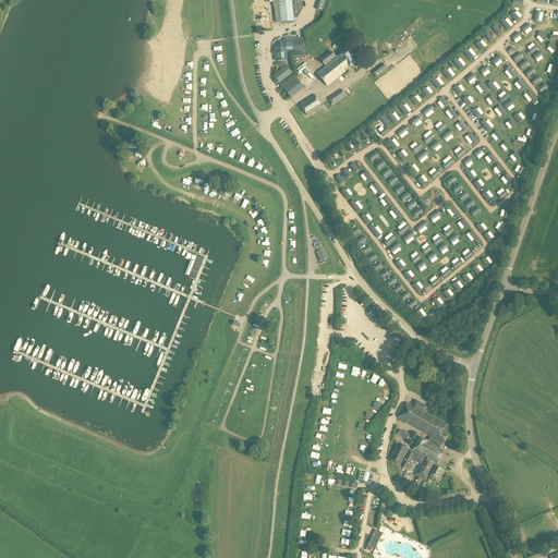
[(269,0),(269,2),(274,2),(277,23),(293,22),(293,19),(298,19),(302,10),(301,0),(269,0)]
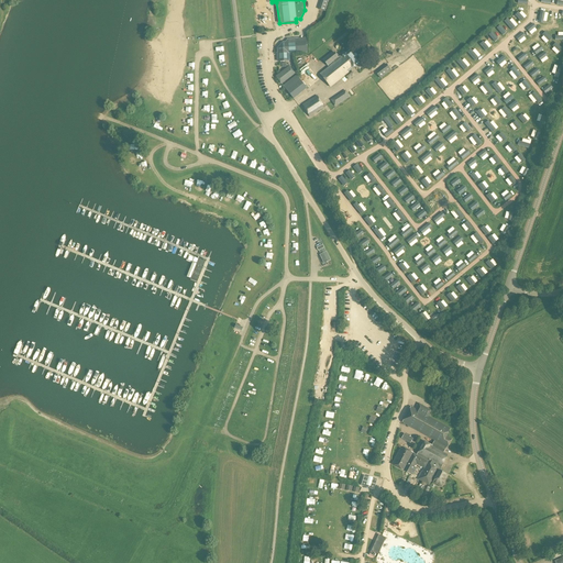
[(321,0),(319,9),(326,11),(329,0),(321,0)]
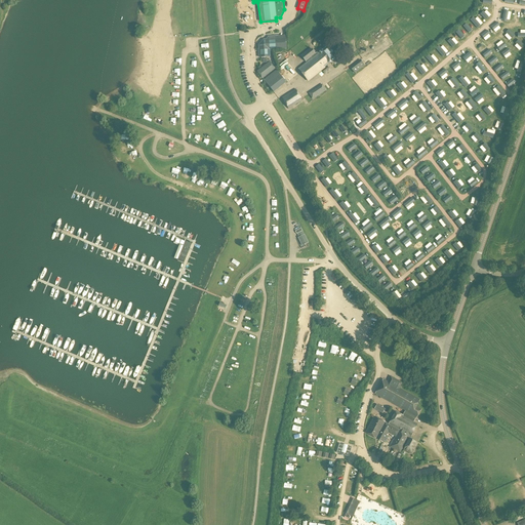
[(291,15),(291,19),(299,21),(301,10),(297,9),(296,16),(291,15)]
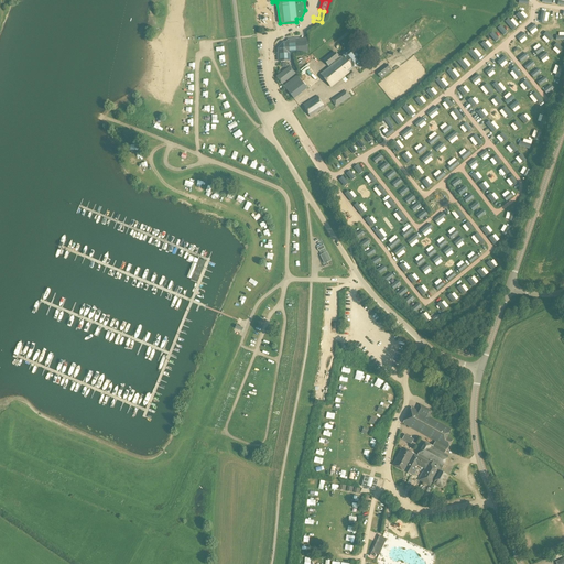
[(519,12),(516,14),(521,21),(524,19),(519,12)]
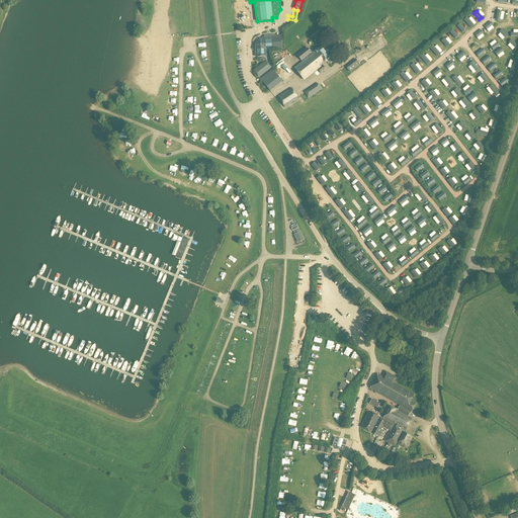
[(466,17),(463,19),(470,27),(473,25),(466,17)]
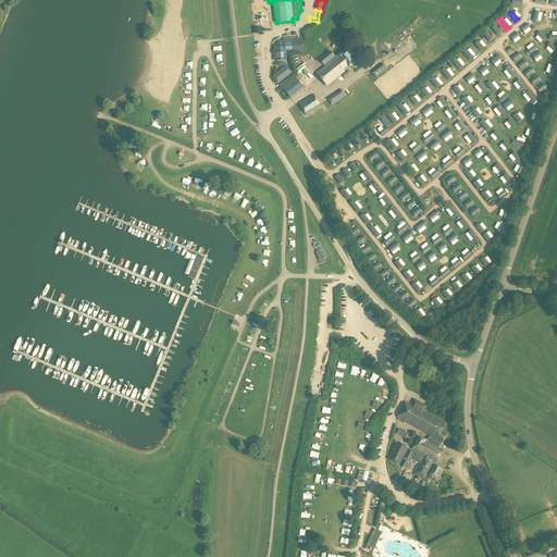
[(483,42),(486,39),(480,32),(477,35),(483,42)]
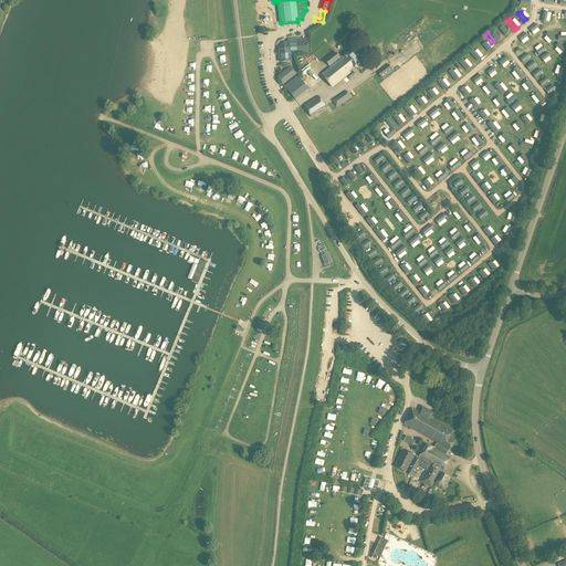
[(546,34),(538,38),(542,43),(549,40),(546,34)]
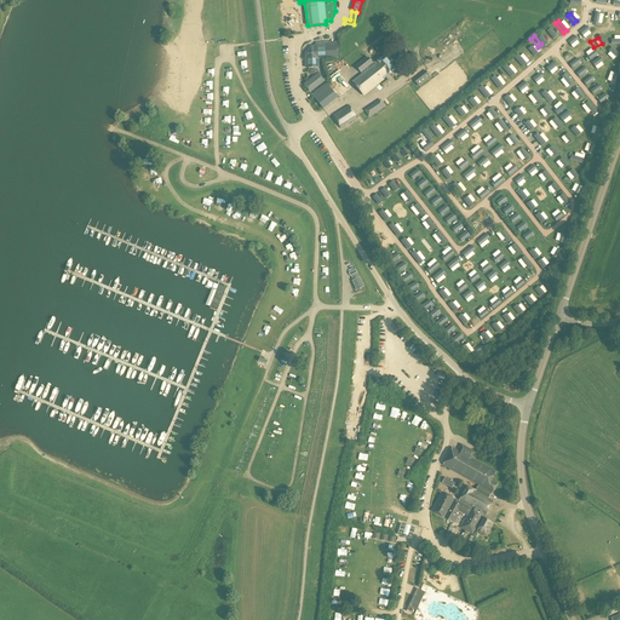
[(577,39),(569,44),(574,50),(580,45),(577,39)]
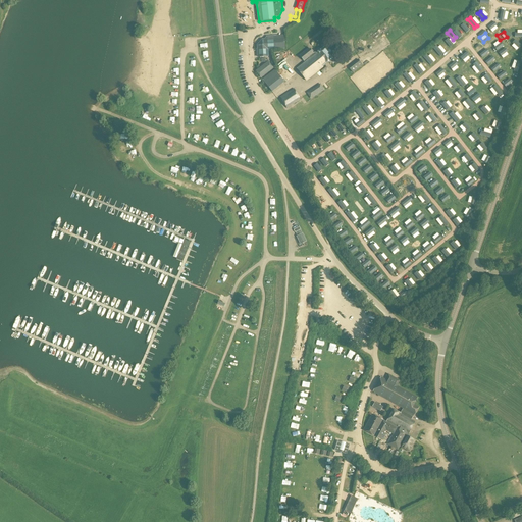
[(260,48),(260,49),(260,50),(258,50),(258,57),(268,56),(267,49),(284,48),(284,39),(277,39),(277,37),(267,37),(267,42),(266,42),(265,42),(263,41),(262,41),(261,41),(260,42),(260,43),(259,43),(259,44),(258,45),(258,46),(260,48)]
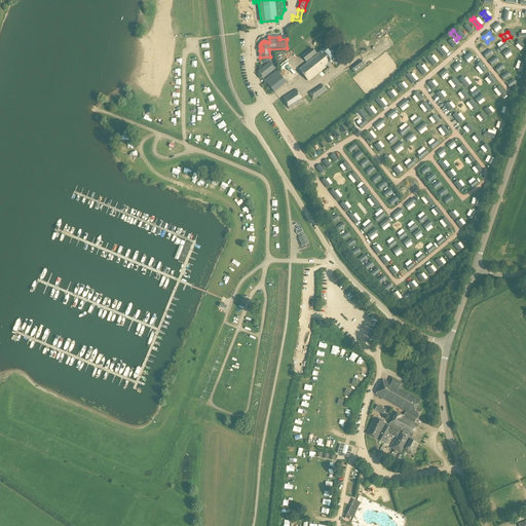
[(446,39),(442,41),(449,50),(452,48),(446,39)]
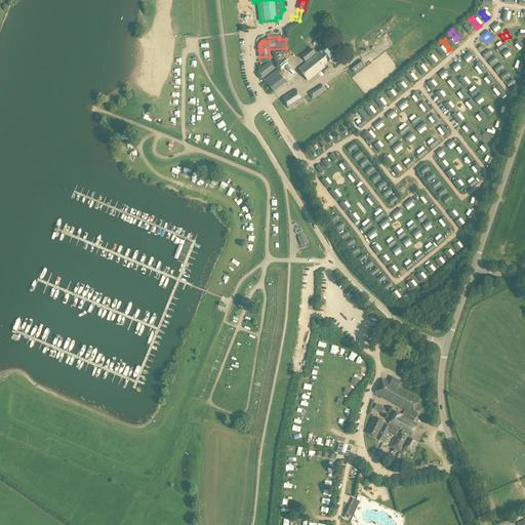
[(450,39),(447,41),(452,47),(455,44),(450,39)]
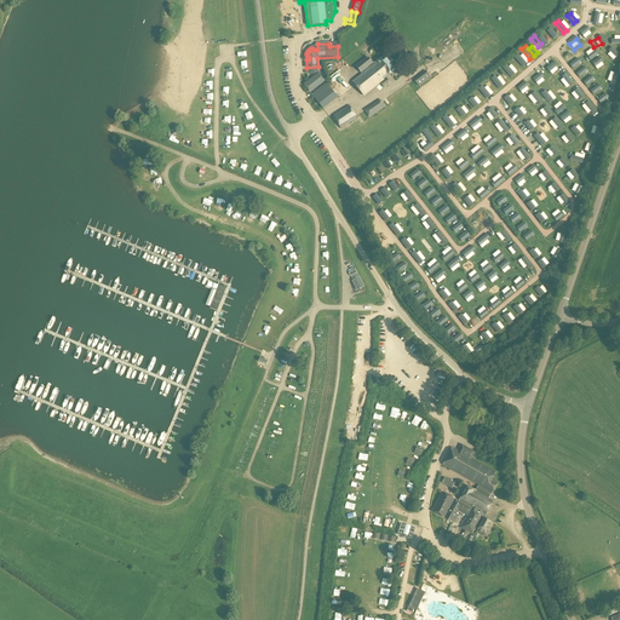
[(517,53),(514,57),(522,67),(526,63),(517,53)]
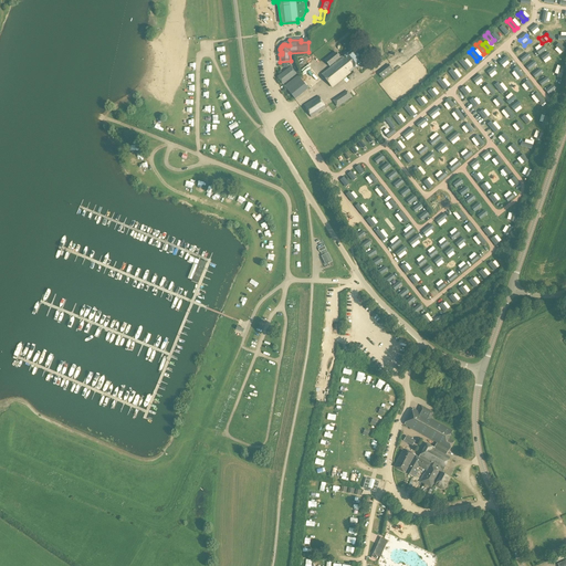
[(355,69),(363,62),(353,50),(345,56),(322,74),(332,87),(350,73),(349,72),(355,69)]
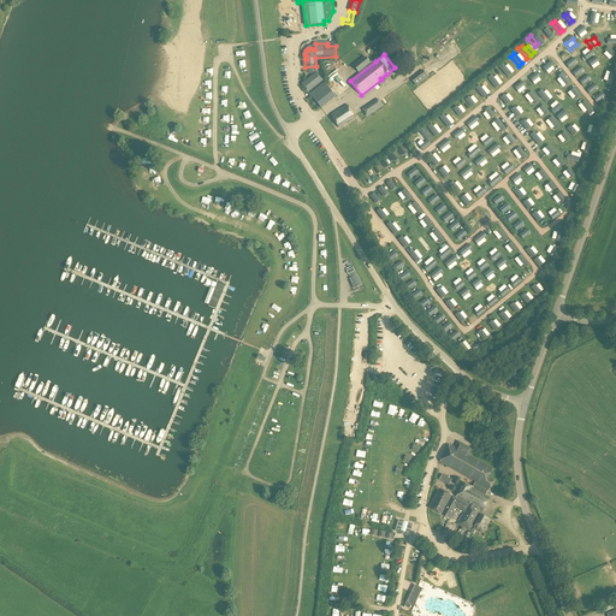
[(604,66),(608,67),(609,64),(612,66),(615,57),(608,54),(604,66)]
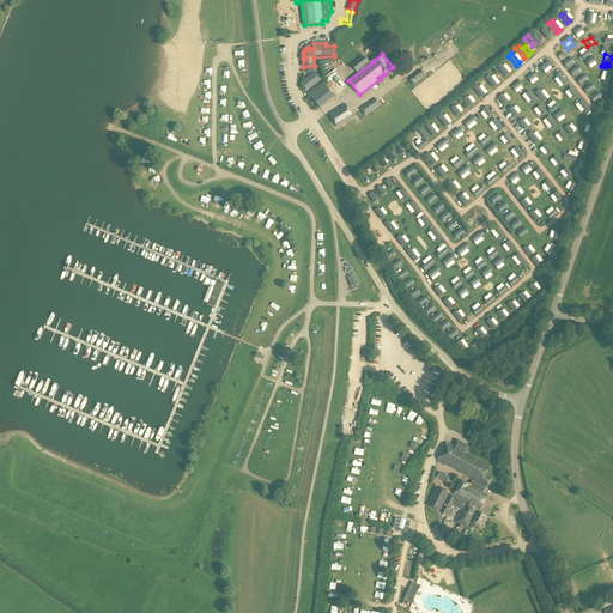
[(357,72),(369,64),(363,56),(352,65),(357,72)]
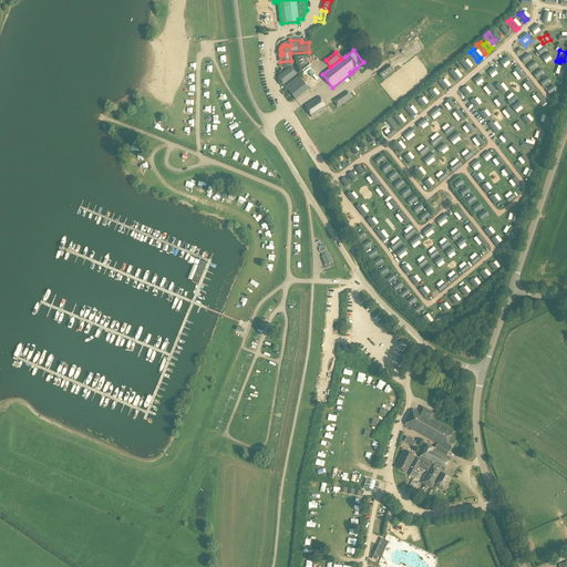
[(503,65),(509,60),(507,57),(500,62),(503,65)]
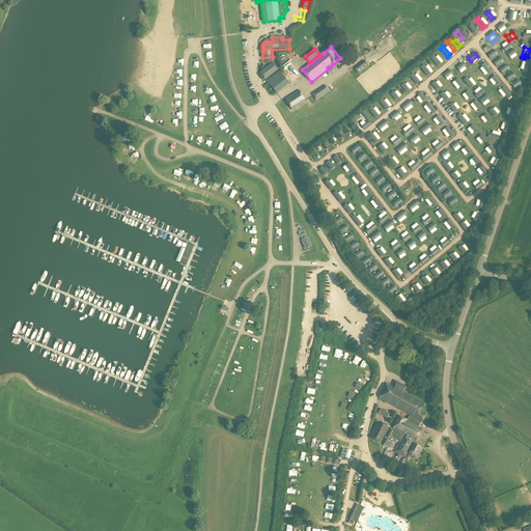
[(434,55),(429,58),(437,66),(440,63),(434,55)]
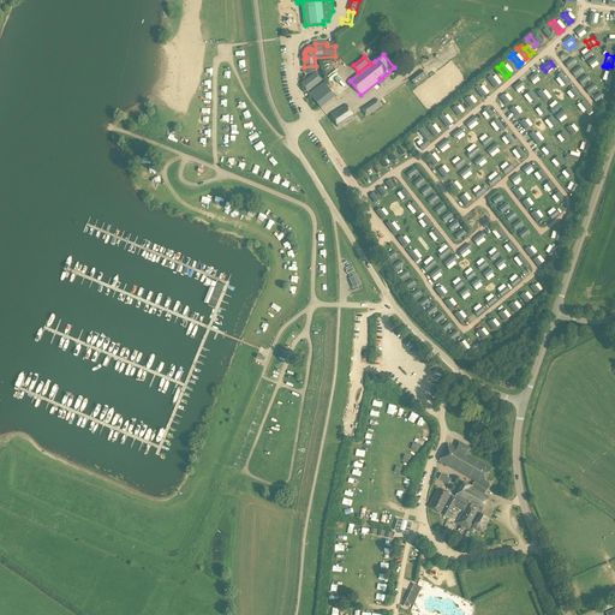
[(416,85),(428,77),(422,70),(411,79),(416,85)]
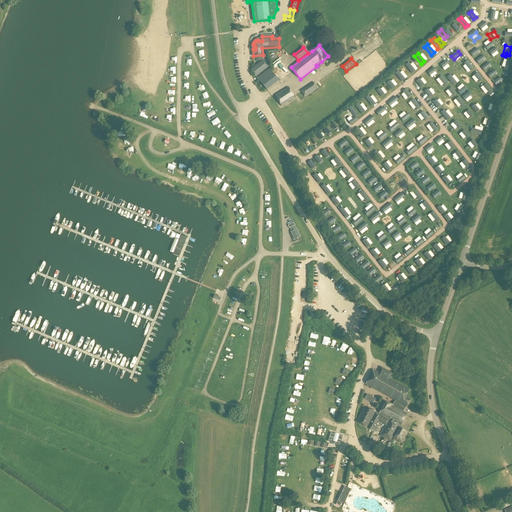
[(259,64),(256,66),(251,70),(255,76),(268,66),(264,60),(259,64)]
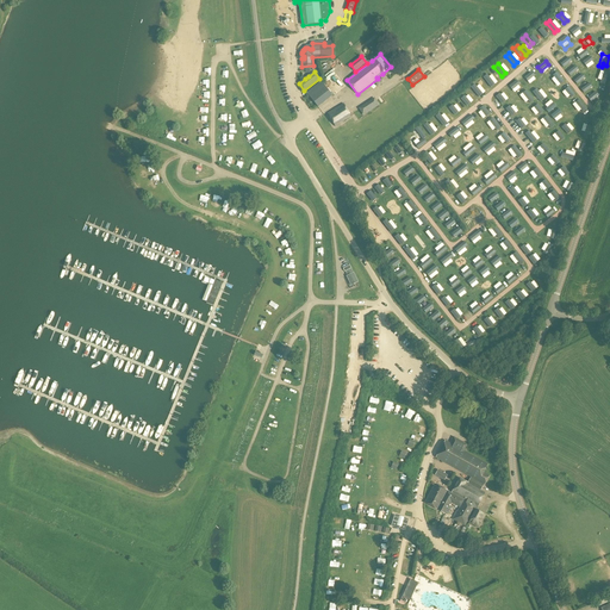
[(524,78),(528,81),(535,75),(531,72),(524,78)]
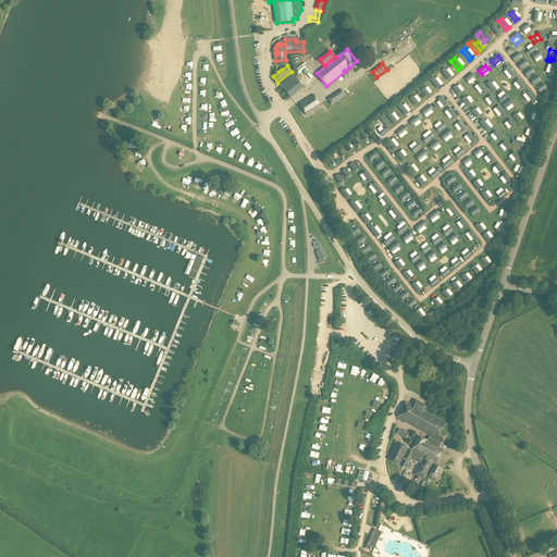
[(511,77),(515,74),(508,66),(505,69),(511,77)]
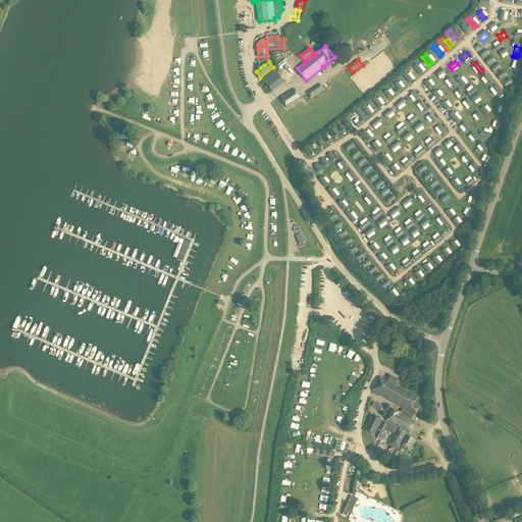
[(417,63),(413,66),(420,74),(423,71),(417,63)]
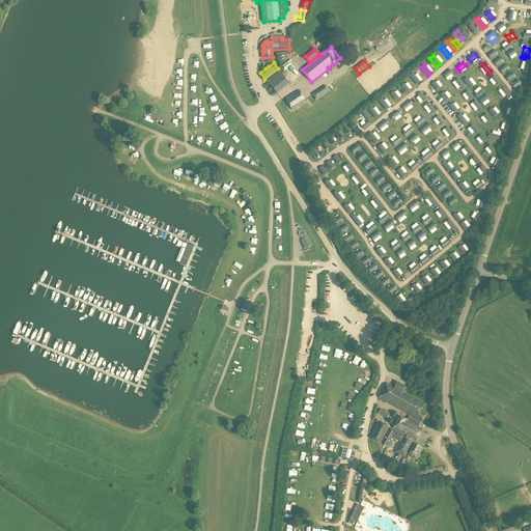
[(443,75),(446,79),(452,74),(450,70),(443,75)]
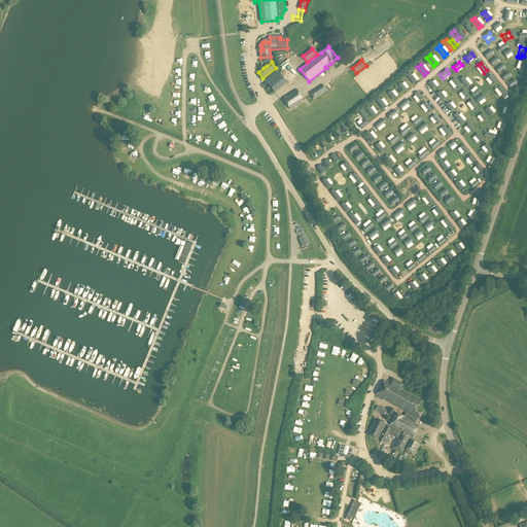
[(275,93),(287,82),(278,70),(265,80),(275,93)]
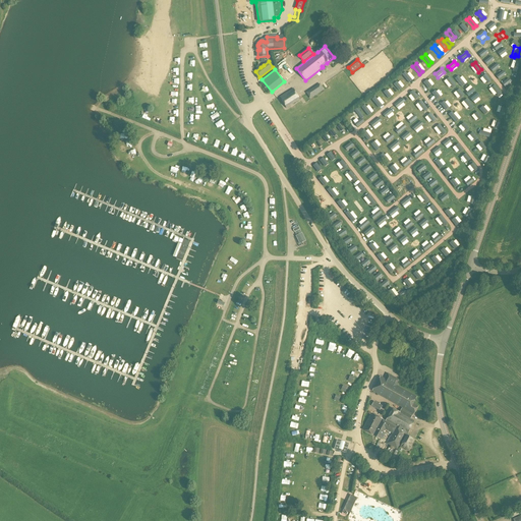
[(405,72),(402,74),(409,82),(412,80),(405,72)]
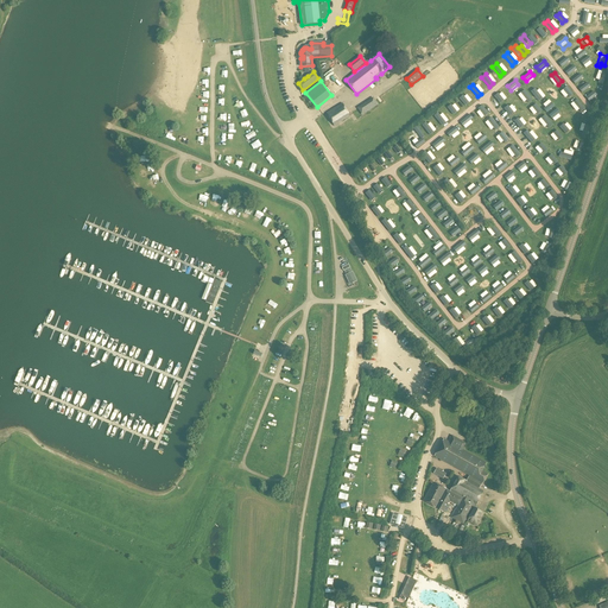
[(569,97),(574,95),(567,87),(563,89),(569,97)]
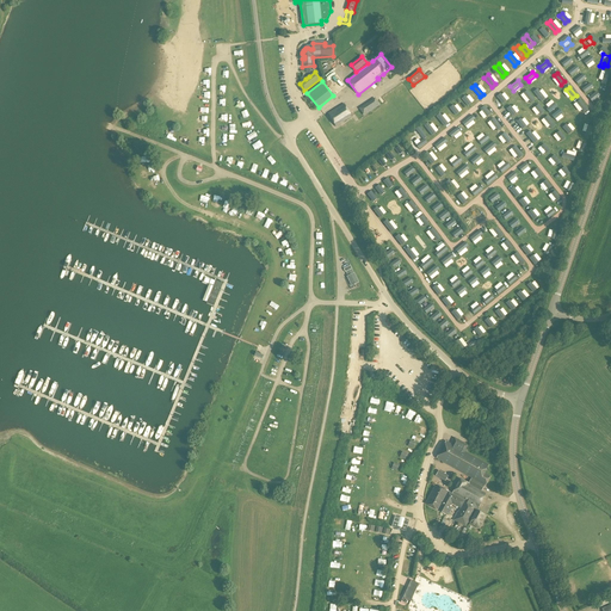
[(359,116),(384,98),(380,90),(365,100),(365,102),(355,109),(359,116)]
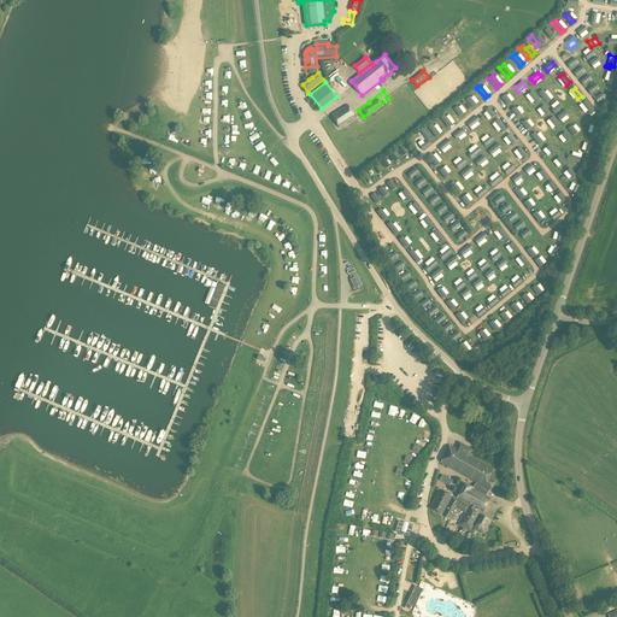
[(540,101),(532,92),(528,94),(536,105),(540,101)]
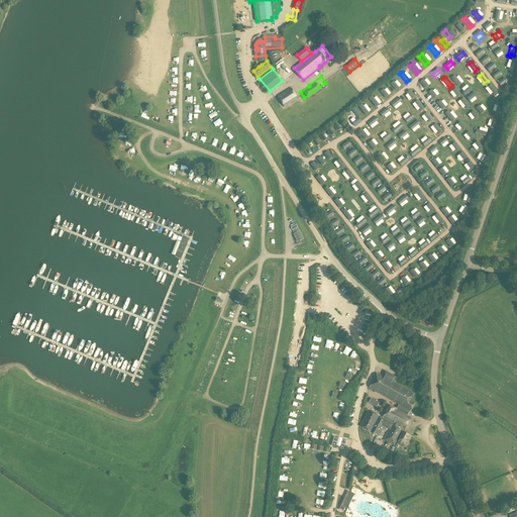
[(420,82),(425,88),(428,86),(423,80),(420,82)]
